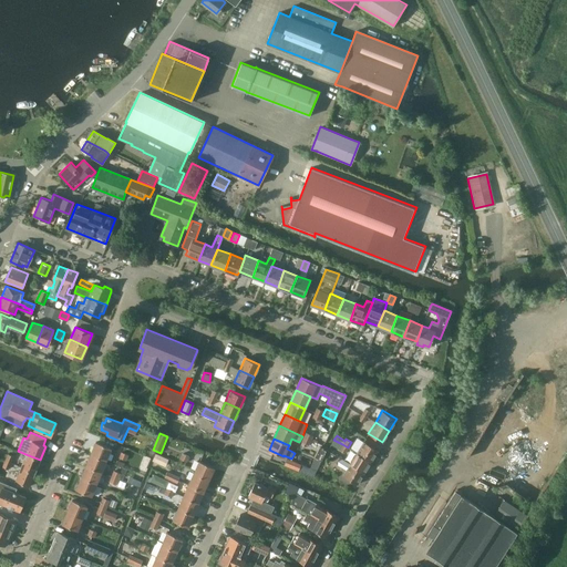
[(357,452),(370,461),(378,450),(363,441),(357,452)]
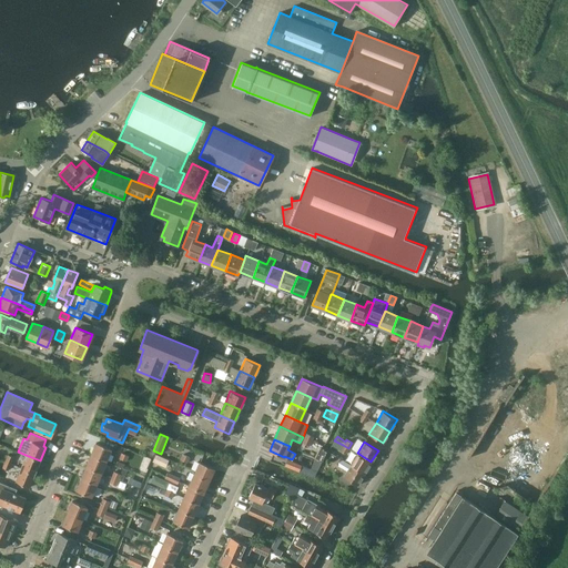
[(91,455),(107,460),(111,448),(97,443),(91,455)]
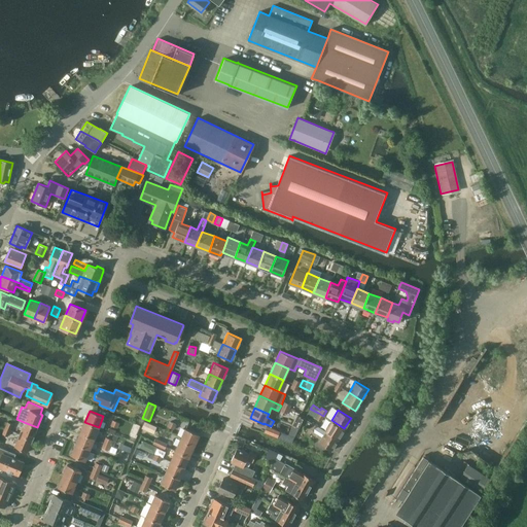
[(315,419),(320,422),(323,416),(318,413),(315,419)]
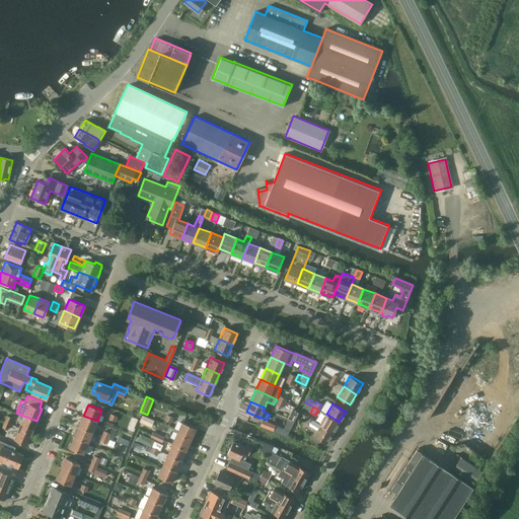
[(292,408),(288,417),(294,420),(298,412),(292,408)]
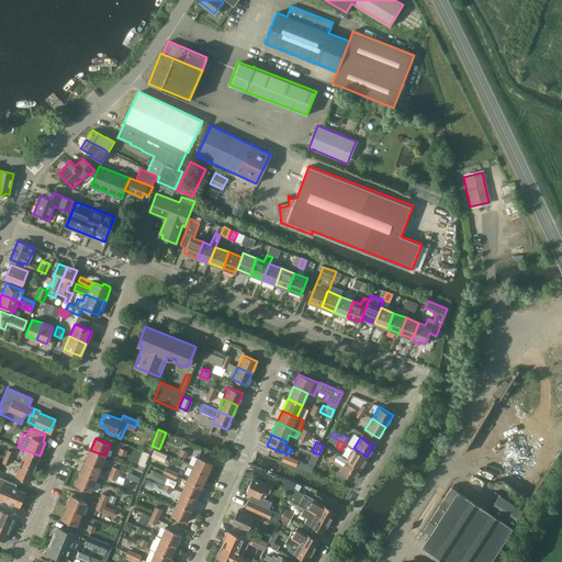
[(321,452),(335,460),(337,454),(324,447),(321,452)]
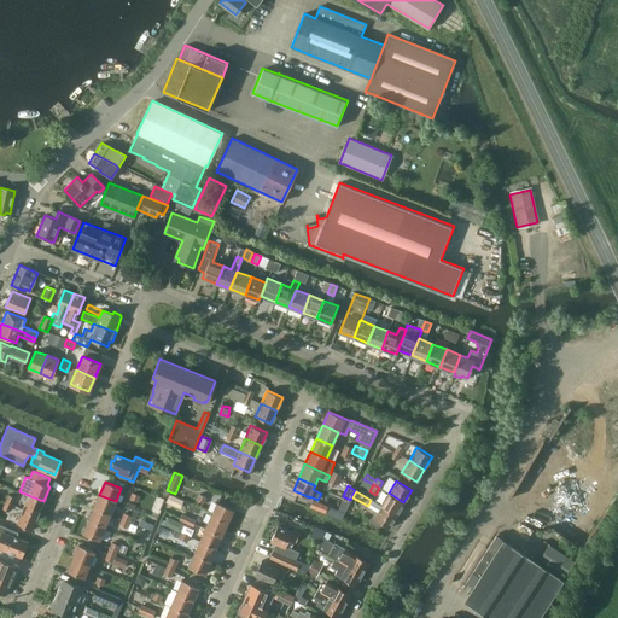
[(129,499),(136,502),(140,495),(133,493),(129,499)]
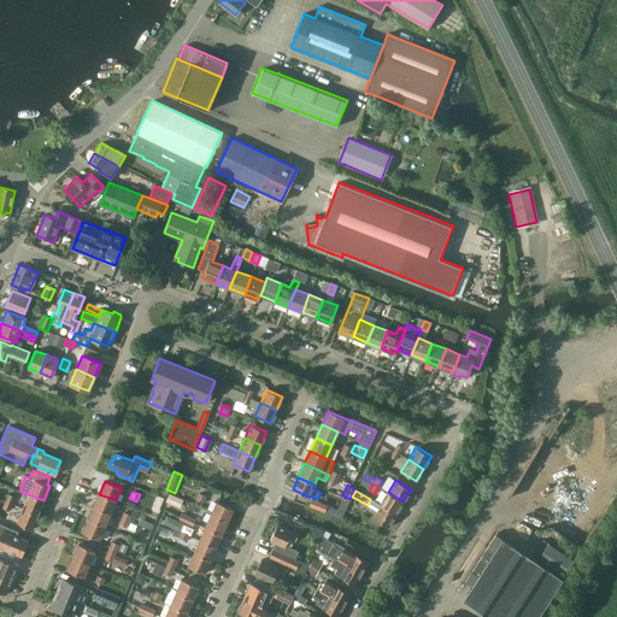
[(381,505),(395,513),(403,501),(388,492),(381,505)]
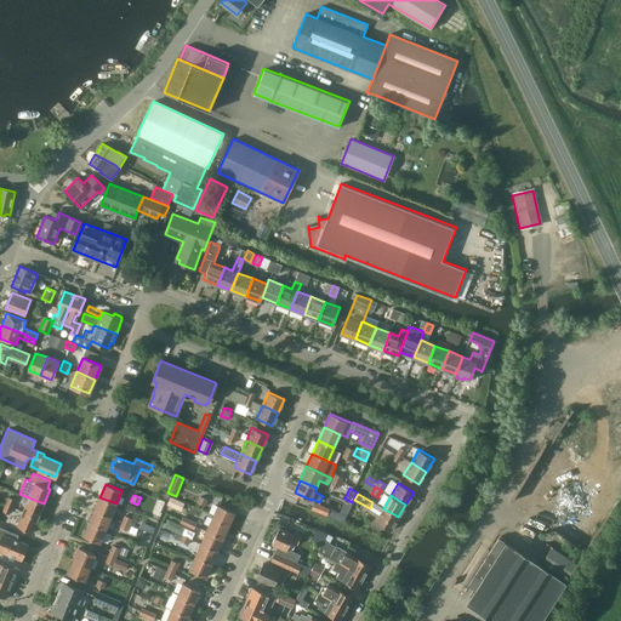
[(197,503),(204,506),(208,500),(200,496),(197,503)]
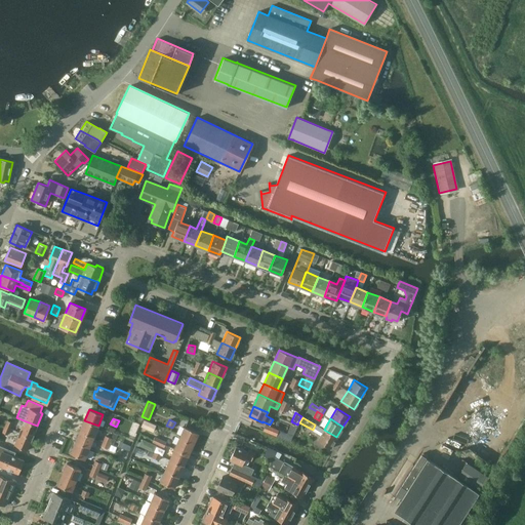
[(19,432),(32,438),(37,426),(24,420),(19,432)]
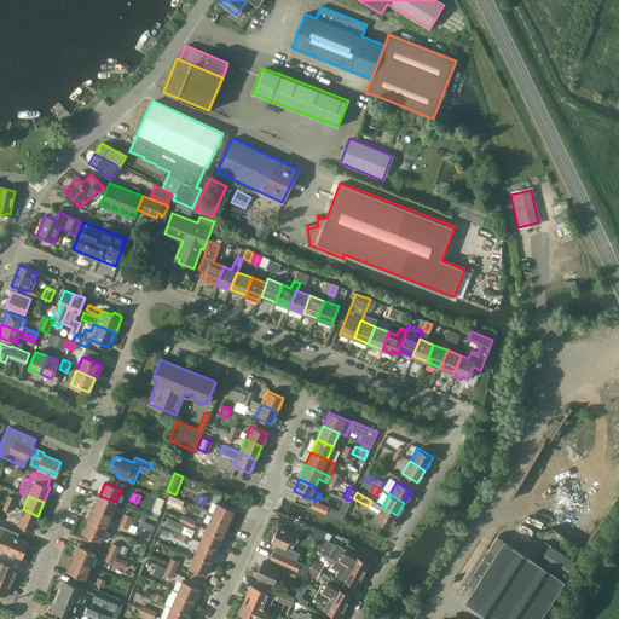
[(94,508),(110,515),(116,502),(99,496),(94,508)]
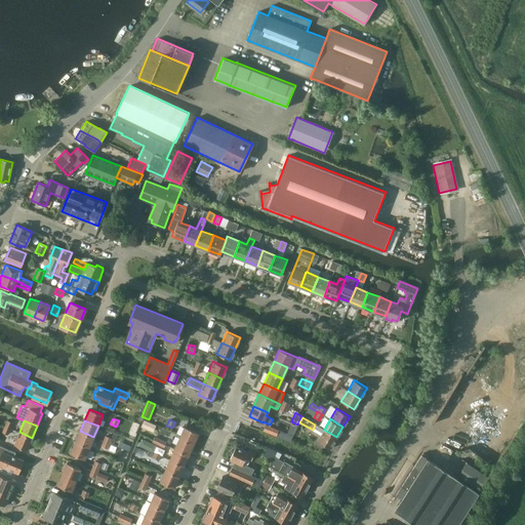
[(158,426),(147,420),(144,427),(155,431),(158,426)]
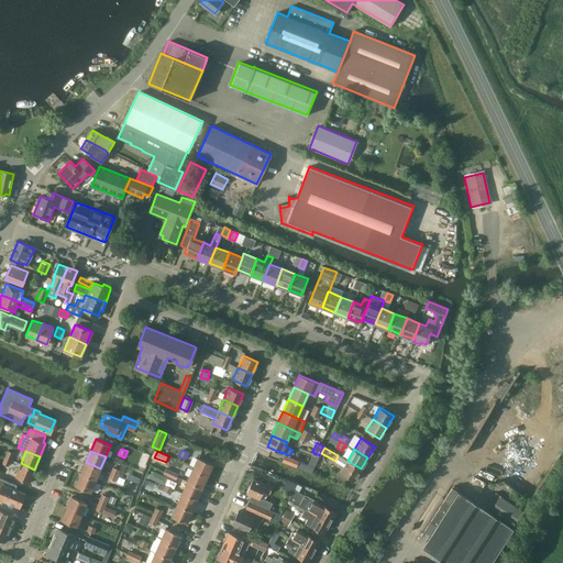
[(298,461),(284,455),(282,462),(295,467),(298,461)]
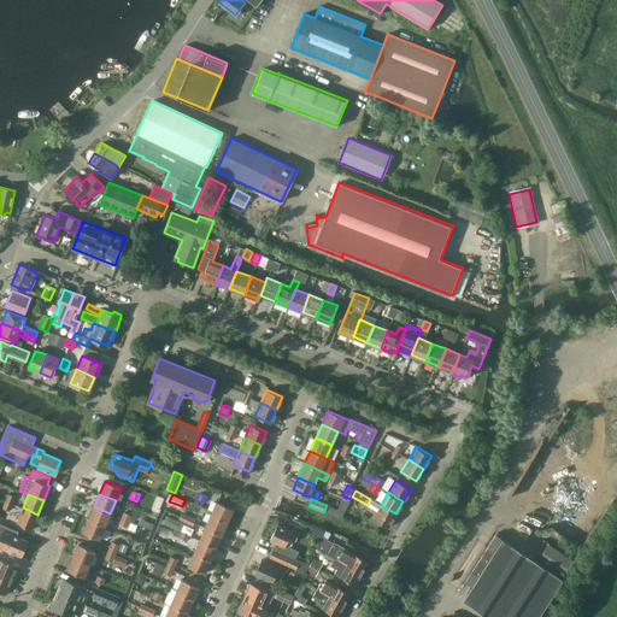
[(370,499),(368,505),(376,511),(372,517),(388,527),(395,513),(381,505),(380,505),(370,499)]
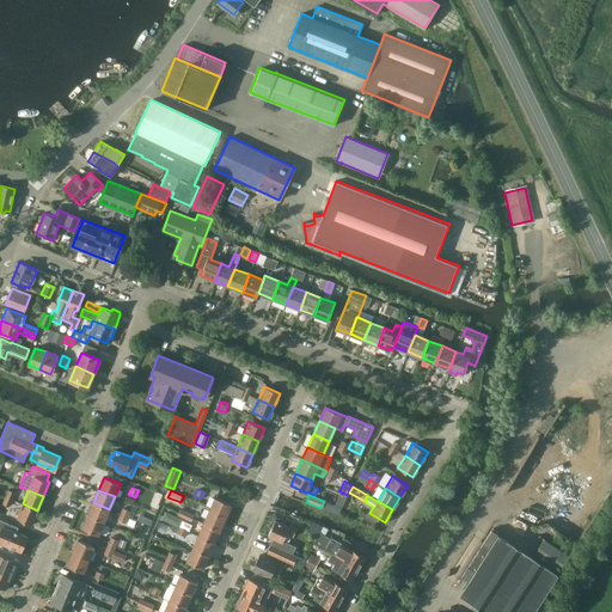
[(209,510),(225,518),(231,505),(214,497),(209,510)]
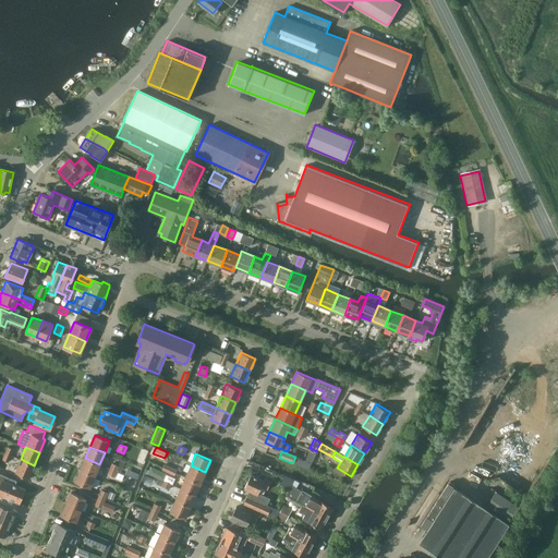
[(80,470),(95,475),(99,464),(85,458),(80,470)]
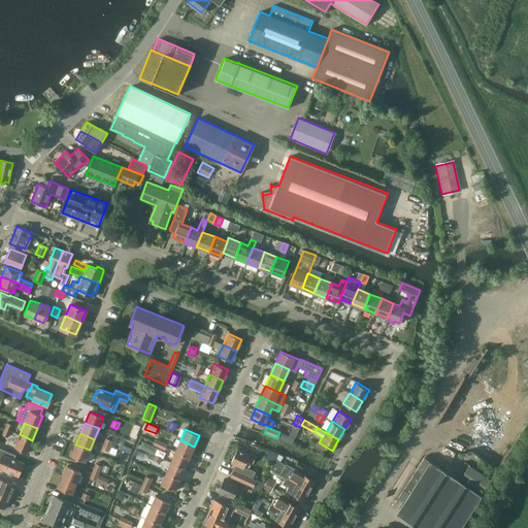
[(32,440),(20,434),(14,447),(27,452),(32,440)]
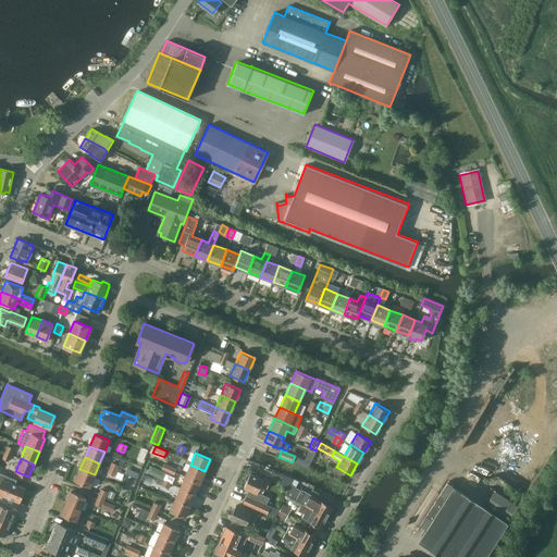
[(164,462),(161,469),(168,471),(170,466),(164,462)]
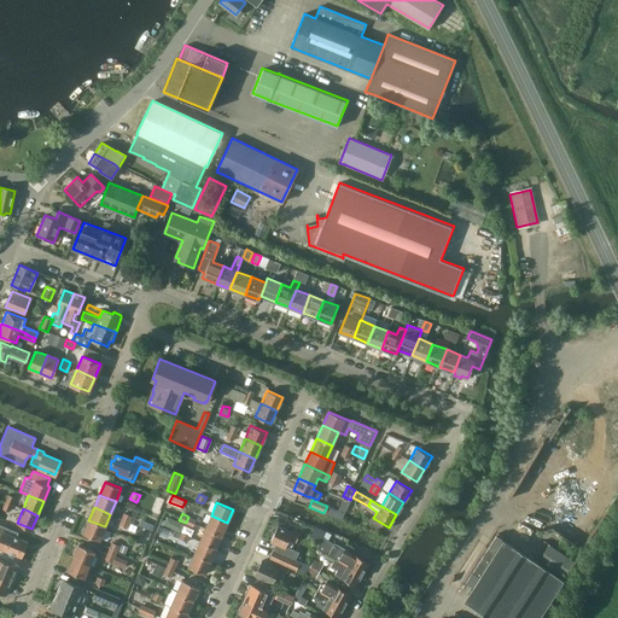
[(205,528),(221,535),(227,523),(211,516),(205,528)]
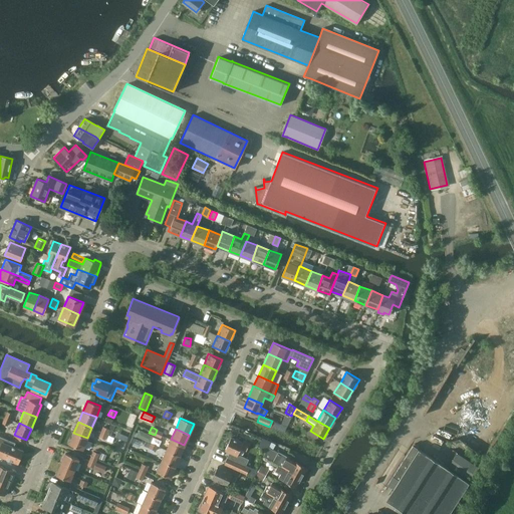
[(160,438),(163,432),(157,430),(155,435),(160,438)]
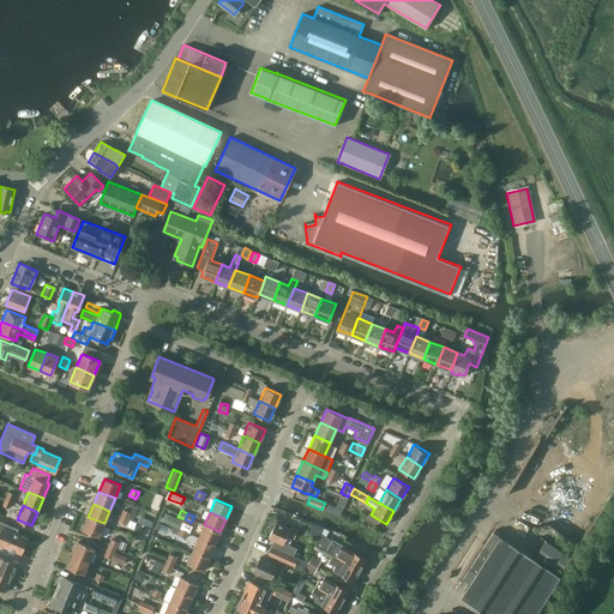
[(104,523),(88,517),(83,530),(98,536),(104,523)]
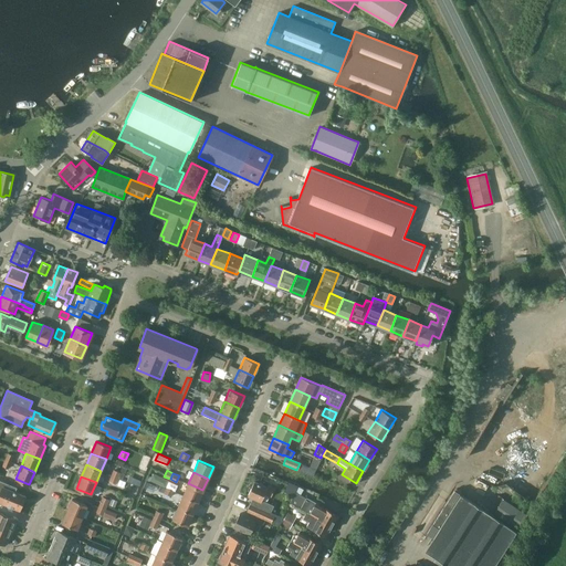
[(0,502),(1,503),(19,510),(24,495),(16,492),(17,489),(17,488),(16,488),(16,486),(0,480),(0,502)]
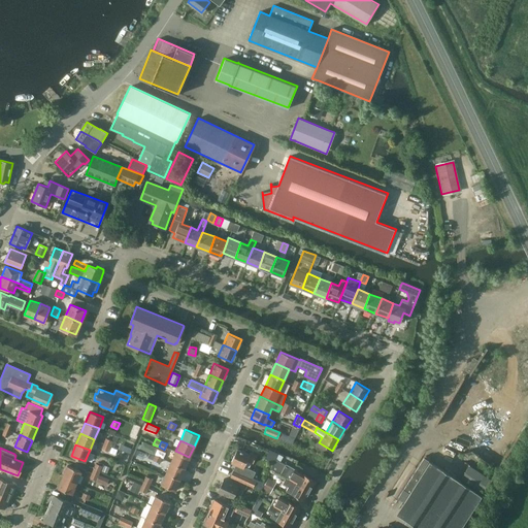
[(232,470),(229,476),(253,487),(256,481),(251,479),(254,471),(243,466),(246,460),(253,462),(256,455),(250,452),(249,454),(236,449),(231,462),(236,464),(233,471),(232,470)]
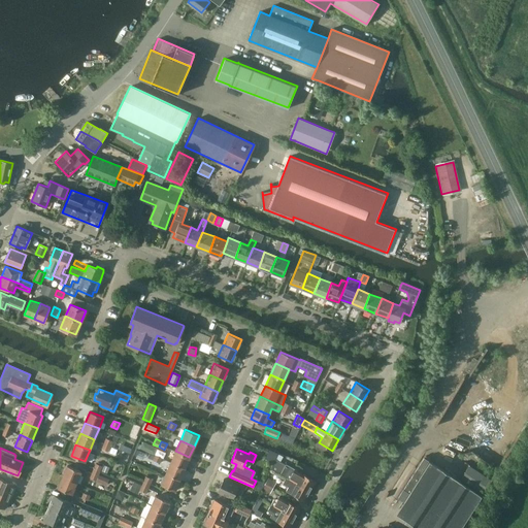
[(170,462),(185,468),(189,457),(175,451),(170,462)]
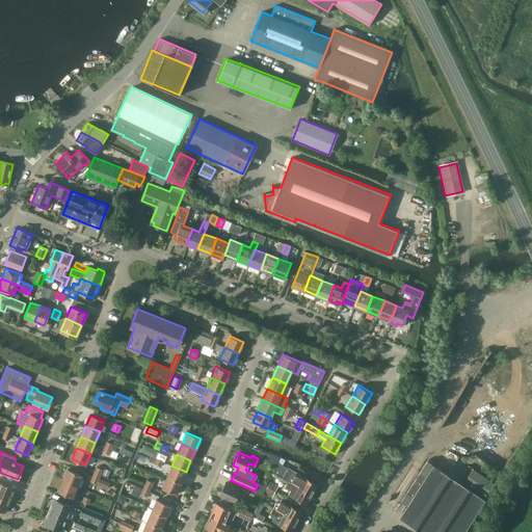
[(154,463),(160,467),(162,460),(156,457),(154,463)]
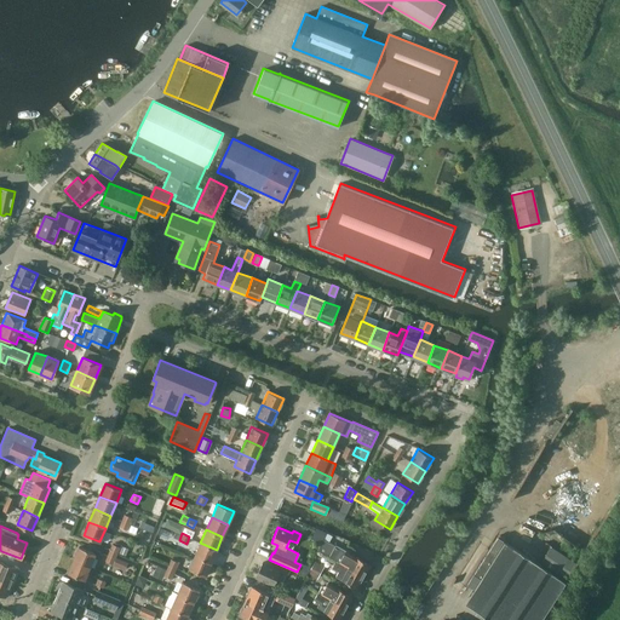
[(540,619),(567,579),(499,537),(469,584),(475,589),(468,601),(498,619),(540,619)]
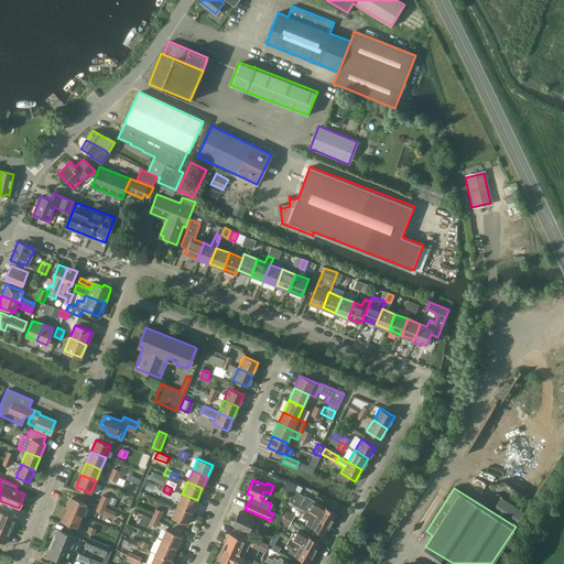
[(304,496),(304,497),(293,491),(288,501),(305,510),(331,524),(336,513),(304,496)]
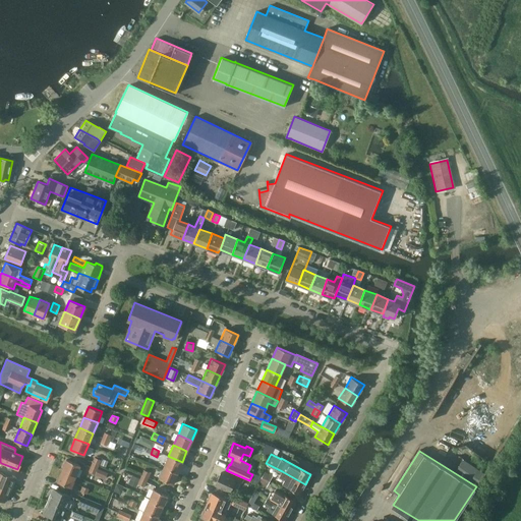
[(164,467),(177,473),(182,462),(168,456),(164,467)]
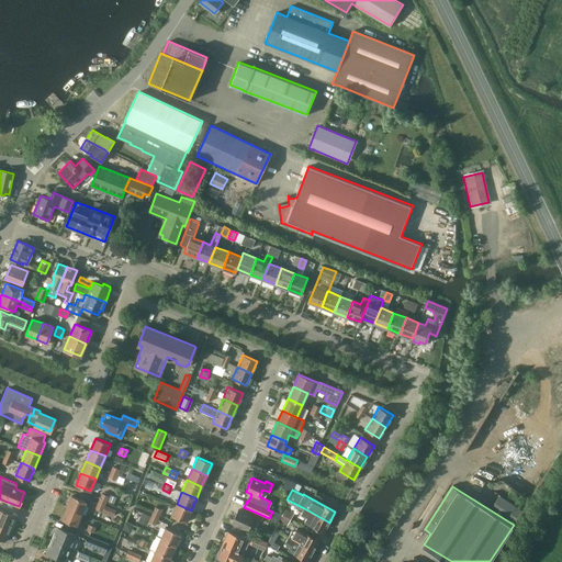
[(109,496),(101,493),(98,501),(105,503),(109,496)]
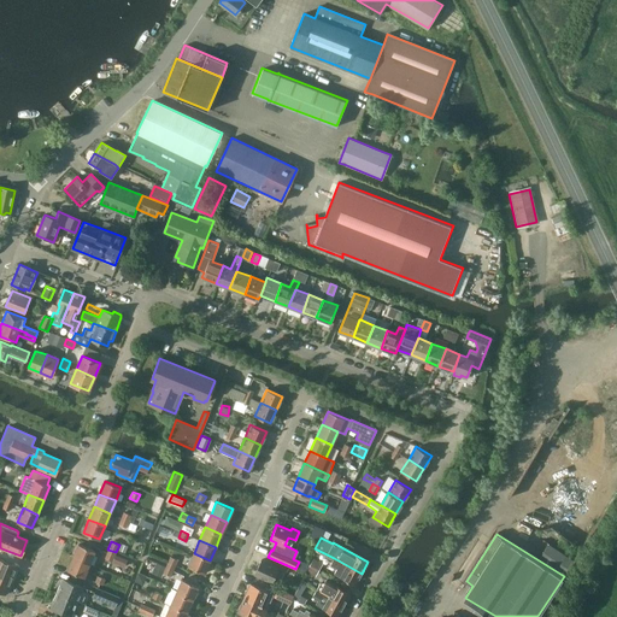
[(540,557),(564,573),(574,558),(548,542),(540,557)]
